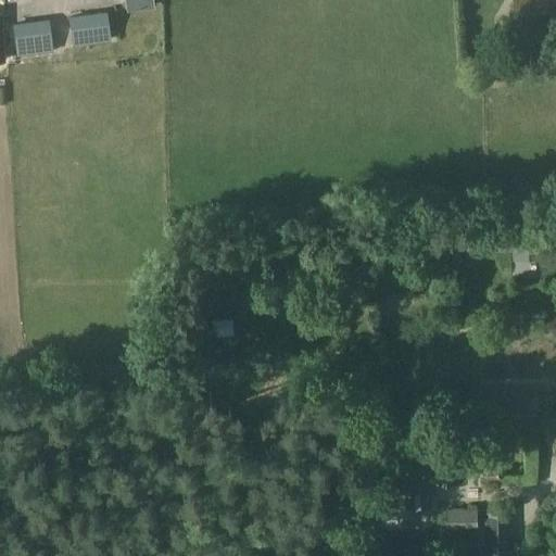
[(134,1),(110,0),(104,0),(104,14),(134,15),(134,1)]
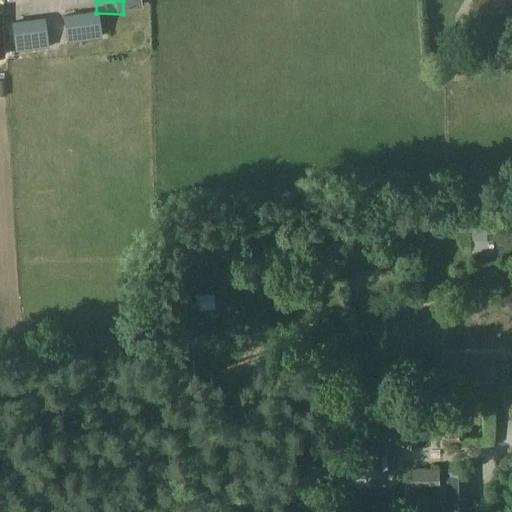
[(72,15),(63,16),(66,41),(100,37),(97,17),(73,20),(72,15)]
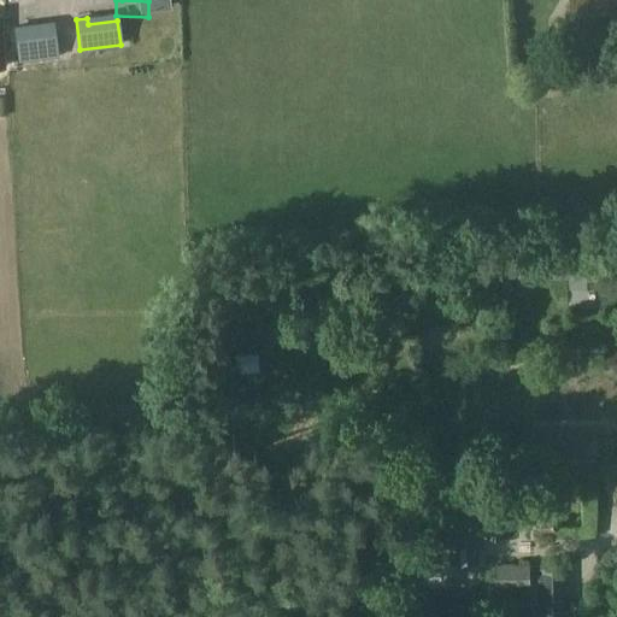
[(37,59),(34,22),(15,24),(19,62),(37,59)]
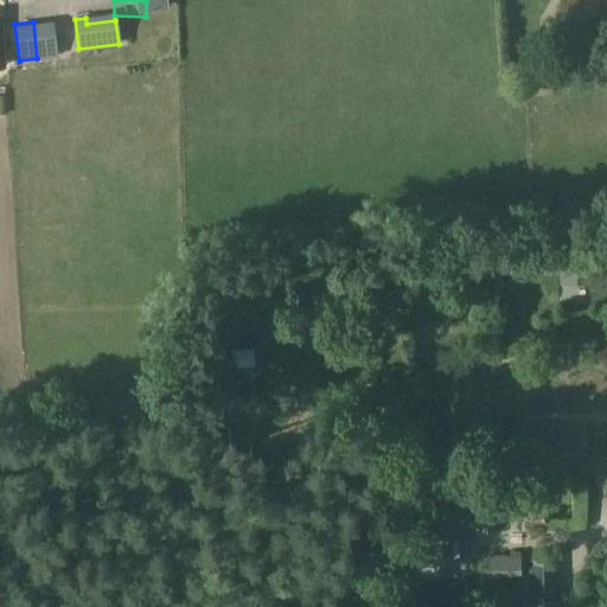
[(590,276),(589,247),(561,248),(561,256),(544,257),(545,272),(562,270),(562,279),(590,276)]
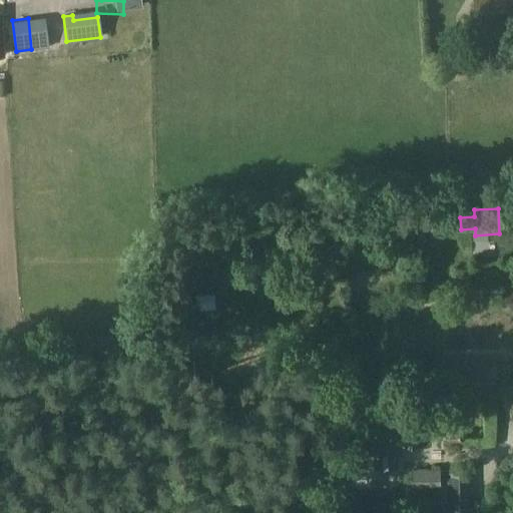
[(422,234),(421,218),(387,218),(387,234),(422,234)]
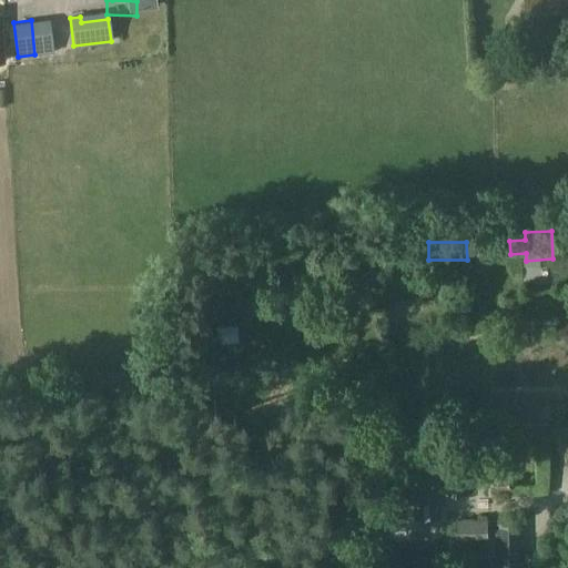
[(239,326),(216,327),(216,345),(240,345),(239,326)]
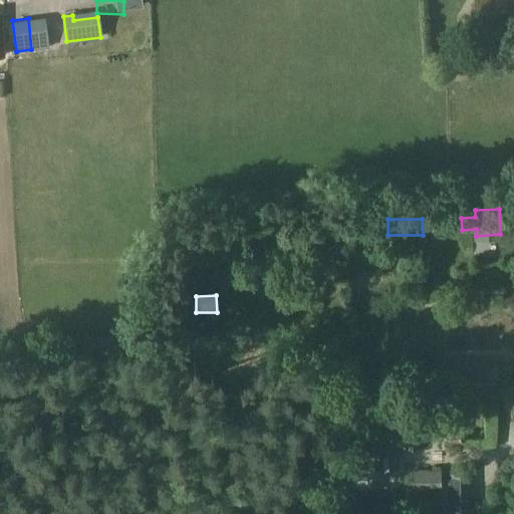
[(375,432),(366,432),(367,472),(401,471),(401,446),(427,446),(427,412),(426,402),(398,403),(399,412),(399,419),(390,419),(390,413),(390,403),(374,403),(374,413),(375,432)]
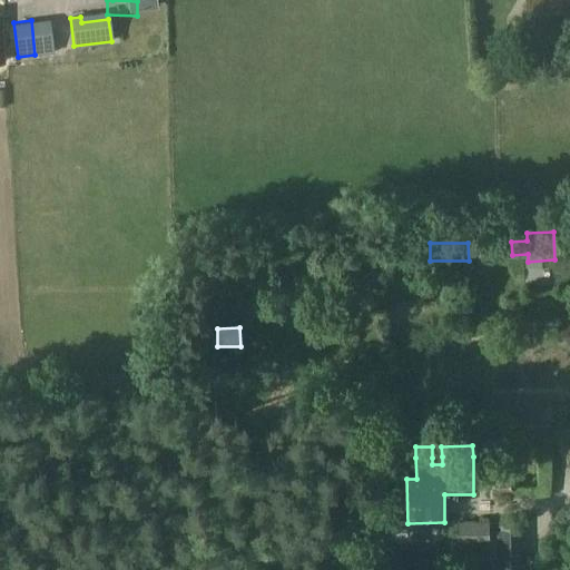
[(512,478),(495,478),(495,494),(512,494),(512,478)]
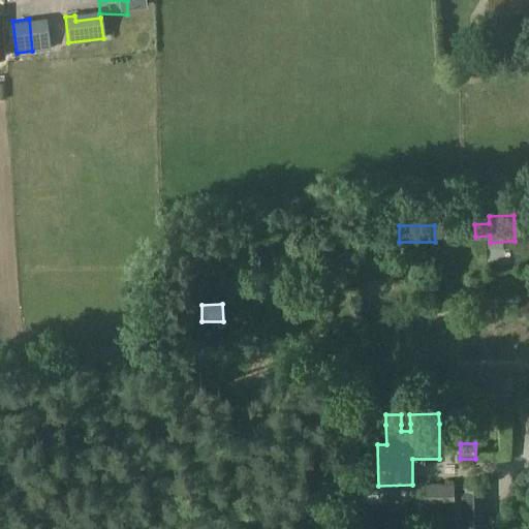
[(455,484),(425,485),(425,503),(455,503),(455,484)]
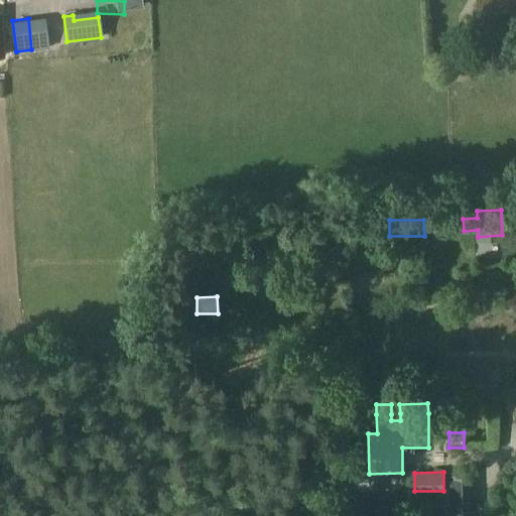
[(468,503),(450,503),(450,515),(468,515),(468,503)]
